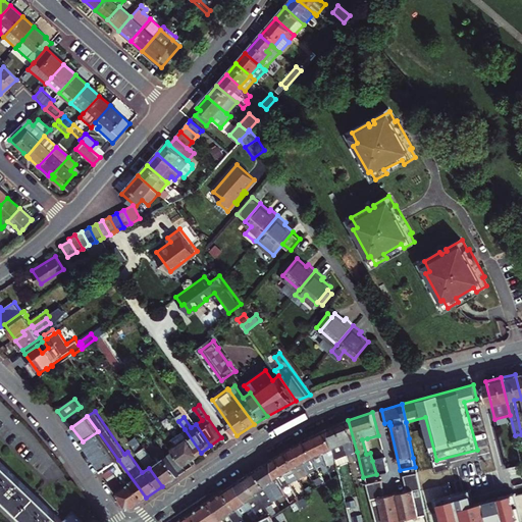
[(338,424),(345,450),(351,448),(352,454),(357,452),(348,420),(338,424)]
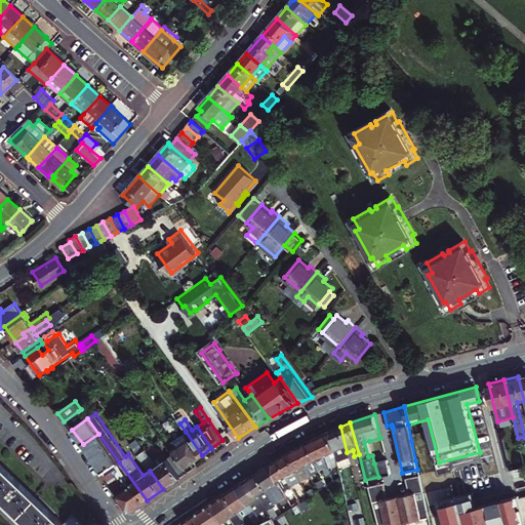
[(347,452),(340,427),(331,431),(335,450),(337,459),(349,456),(347,452)]
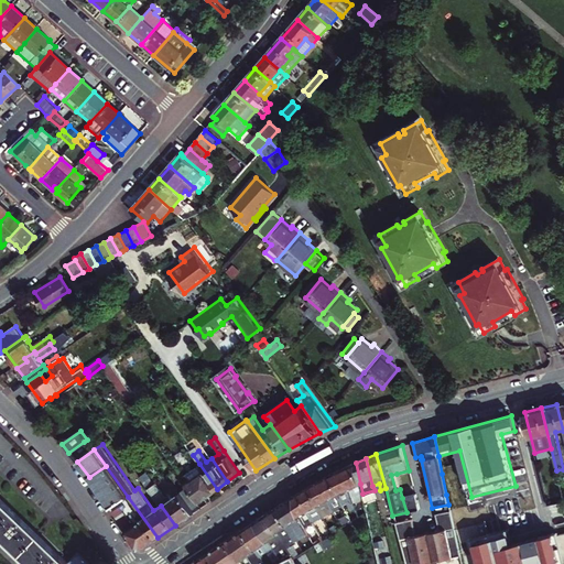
[(360,484),(356,463),(344,468),(348,486),(349,489),(360,484)]
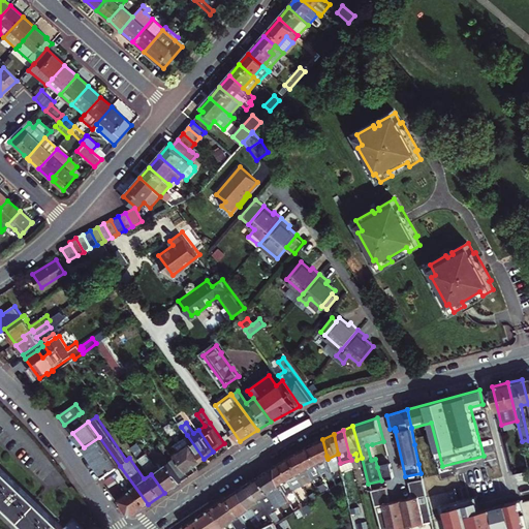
[(204,459),(187,435),(174,444),(178,448),(174,452),(177,457),(190,475),(196,471),(193,466),(204,459)]
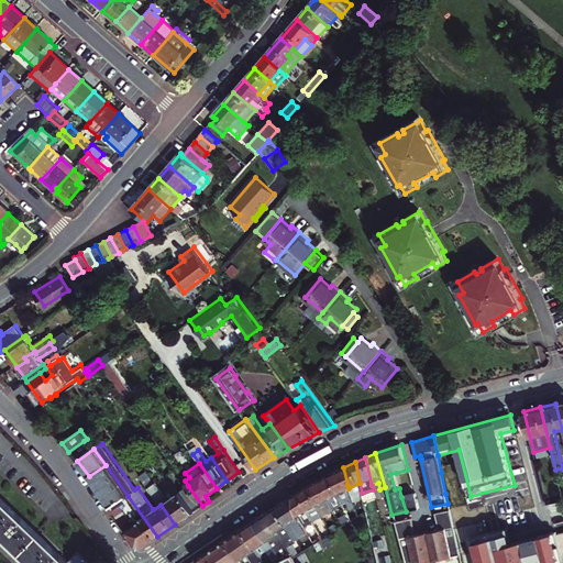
[(106,465),(89,476),(110,507),(128,496),(106,465)]
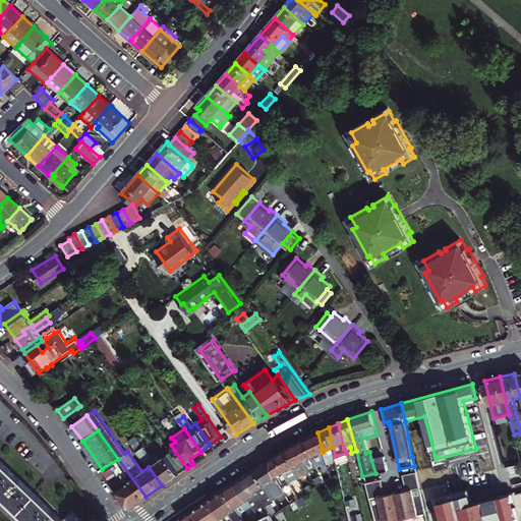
[(327,464),(323,452),(322,449),(317,432),(307,437),(311,457),(317,468),(327,464)]
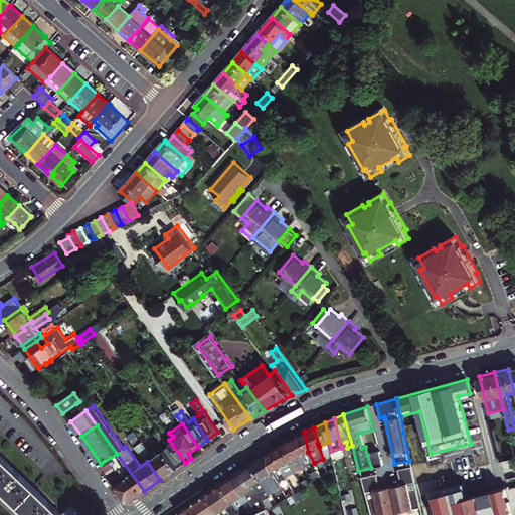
[(141,442),(133,431),(128,435),(136,446),(141,442)]
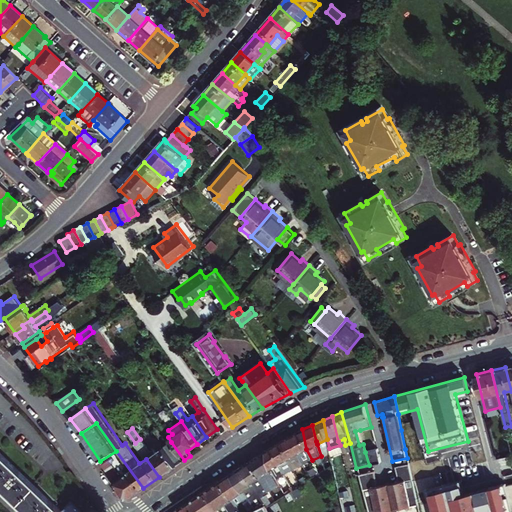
[(306,449),(302,429),(293,434),(298,454),(306,449)]
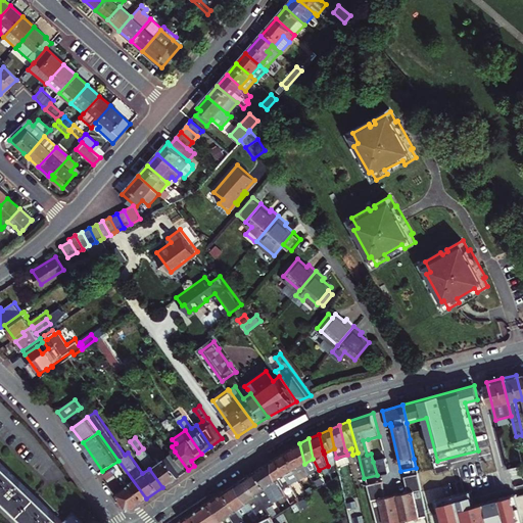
[(368,439),(363,440),(367,455),(371,454),(368,439)]
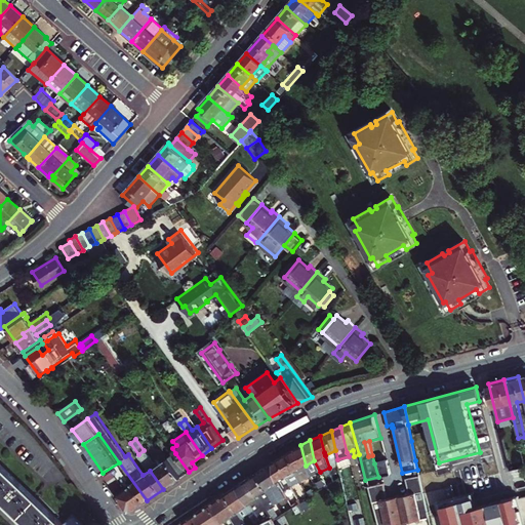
[(295,471),(306,466),(300,445),(290,450),(295,471)]
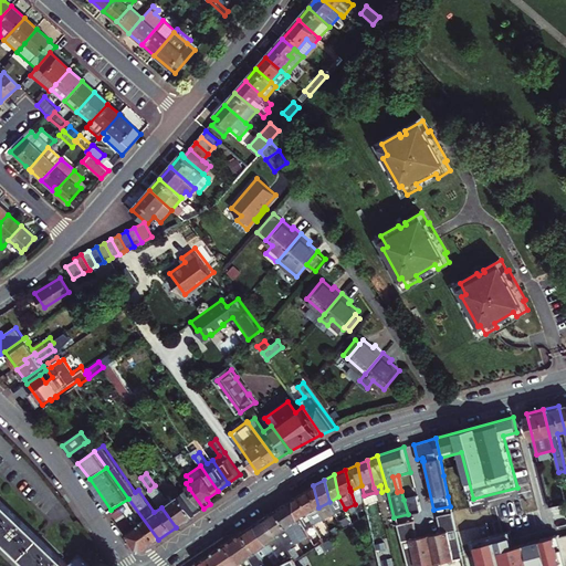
[(176,527),(203,509),(189,489),(174,499),(171,495),(166,499),(156,484),(155,485),(149,490),(161,507),(176,527)]
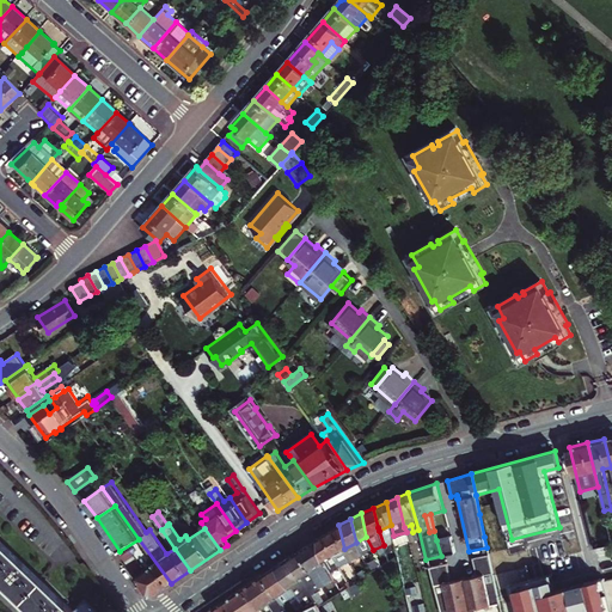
[(349,561),(344,549),(338,525),(328,531),(334,555),(340,564),(349,561)]
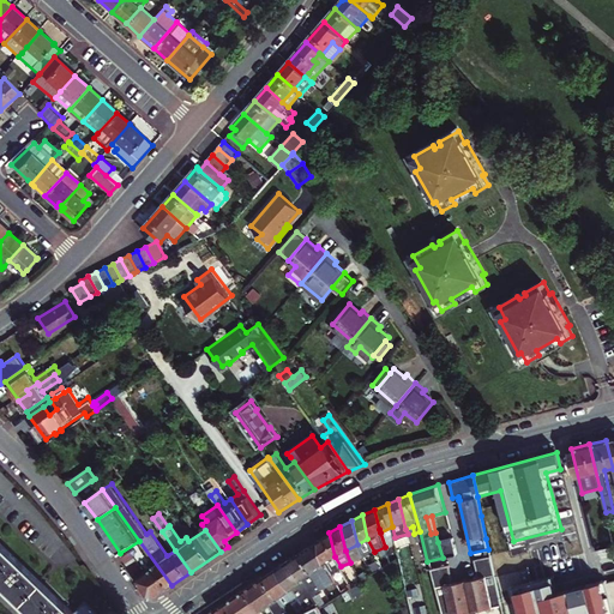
[(335,557),(329,533),(318,539),(323,563),(335,557)]
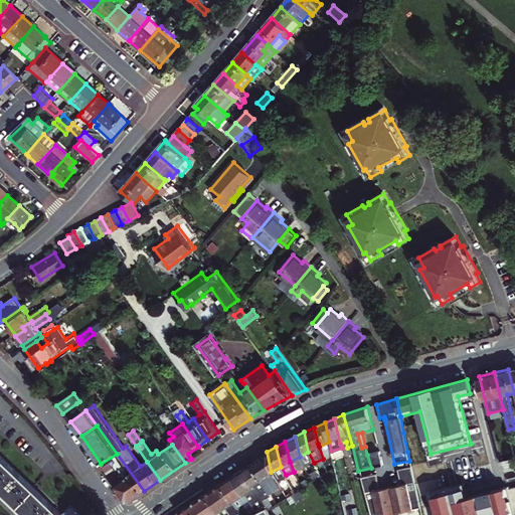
[(270,492),(280,486),(271,472),(267,452),(251,462),(263,480),(270,492)]
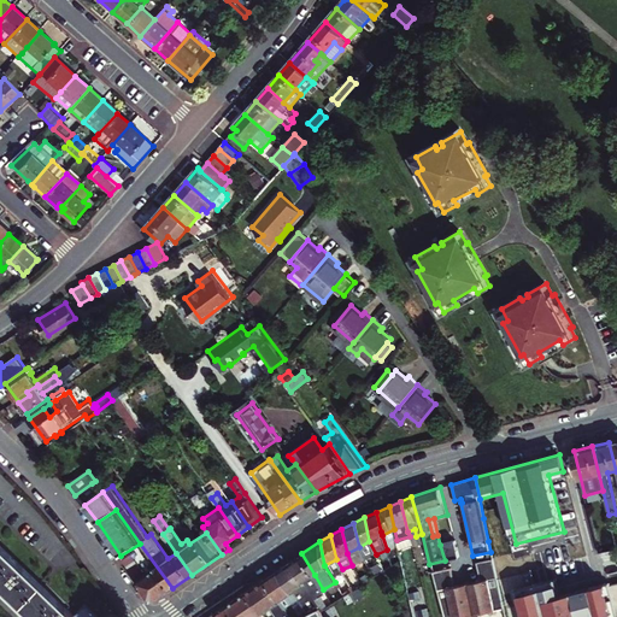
[(453,542),(440,545),(445,560),(457,558),(453,542)]
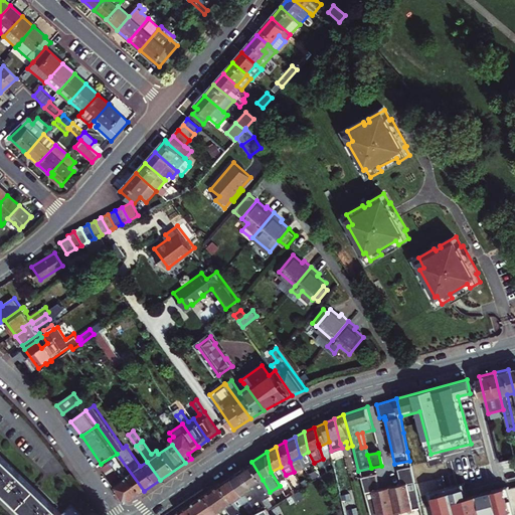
[(82,514),(63,496),(54,506),(0,454),(0,488),(27,514),(82,514)]
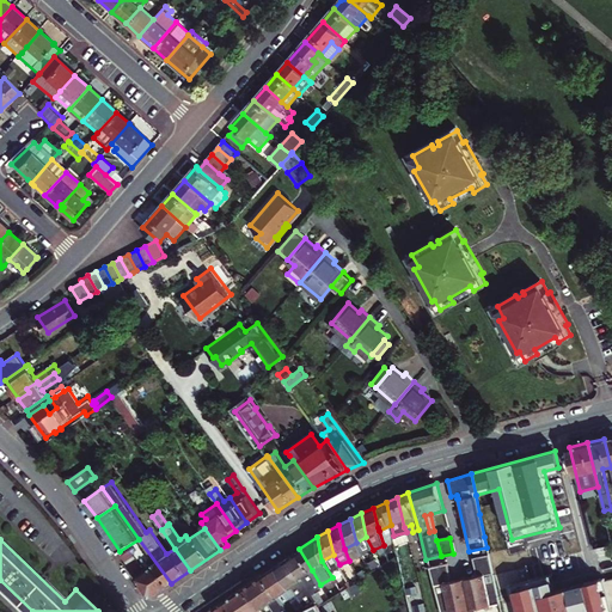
[(139,539),(120,551),(148,594),(154,594),(171,583),(139,539)]
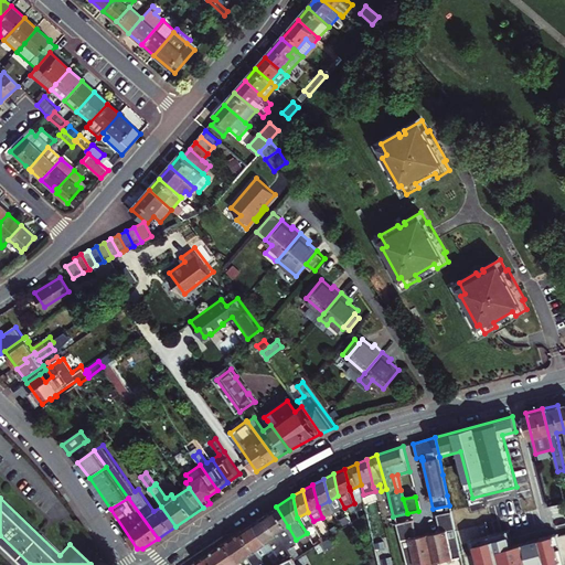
[(276,507),(265,514),(278,533),(288,526),(276,507)]
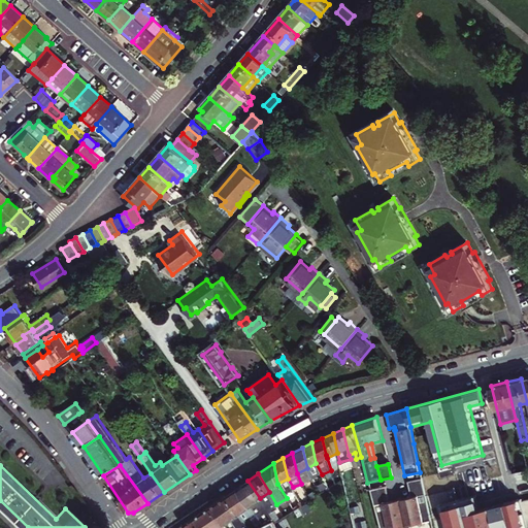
[(260,498),(248,481),(237,488),(250,505),(260,498)]
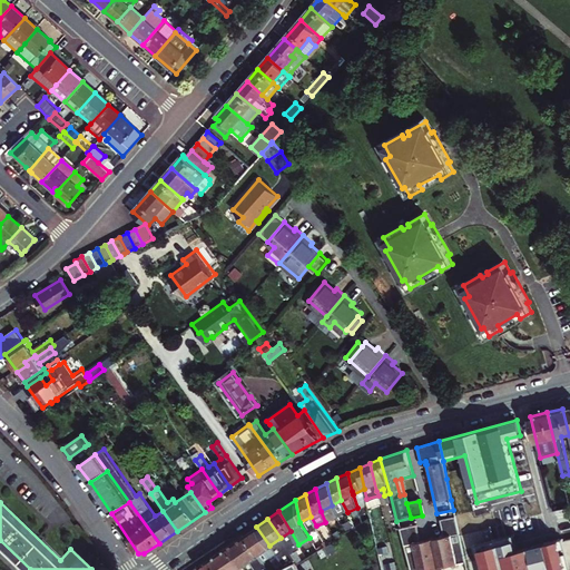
[(263,561),(274,553),(269,546),(256,527),(245,534),(263,561)]
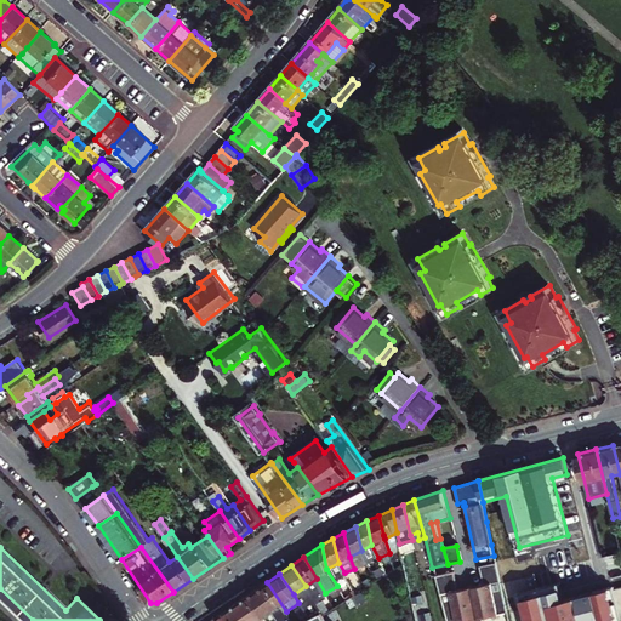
[(485,597),(473,599),(477,620),(485,620),(507,616),(500,585),(499,575),(482,579),(485,597)]
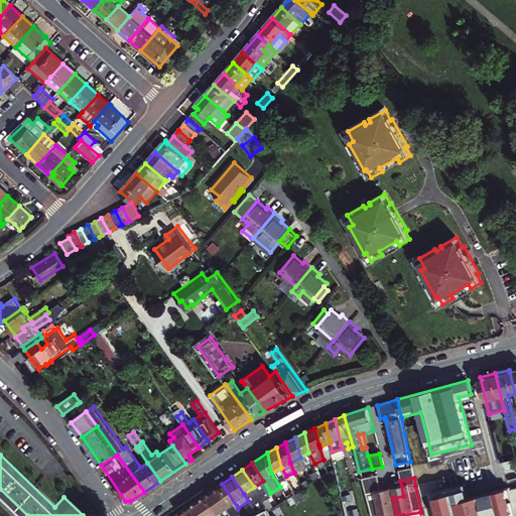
[(268,508),(257,513),(250,515),(243,515),(242,513),(238,508),(222,484),(206,494),(219,513),(227,508),(232,515),(291,515),(302,512),(294,495),(269,509),(268,508)]
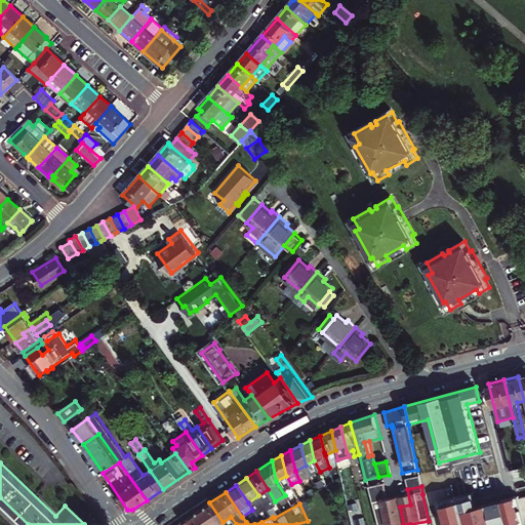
[(524,524),(524,496),(518,498),(517,496),(479,507),(475,492),(442,501),(447,524),(524,524)]
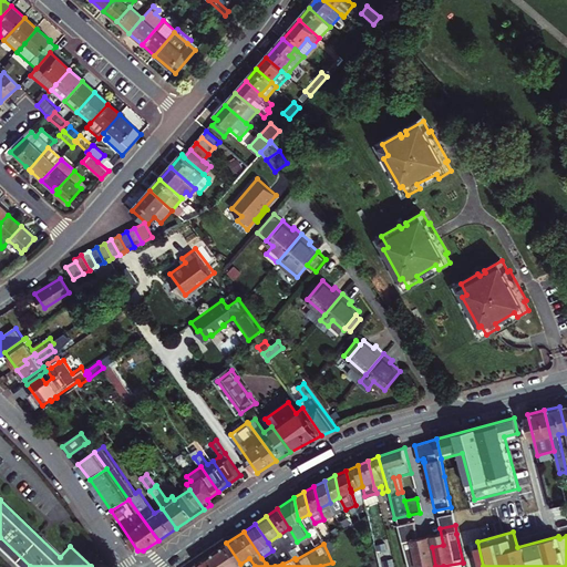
[(416,533),(400,537),(408,566),(435,566),(432,547),(420,549),(416,533)]
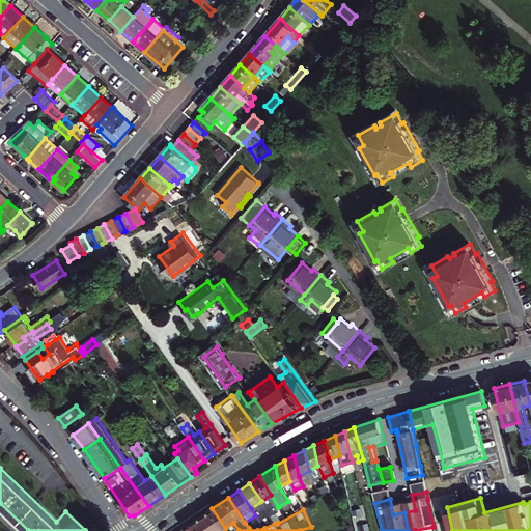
[(212,508),(203,514),(215,530),(220,530),(225,528),(212,508)]
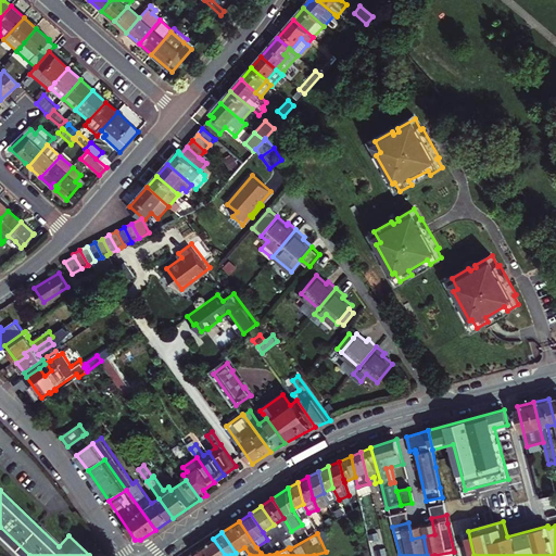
[(205,544),(213,555),(225,555),(213,539),(205,544)]
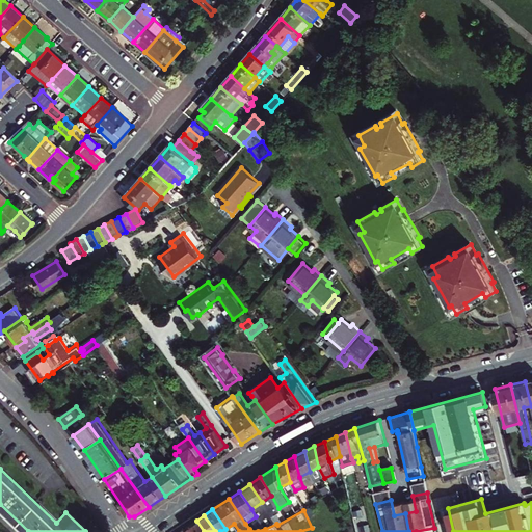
[(204,531),(196,521),(187,527),(190,531),(204,531)]
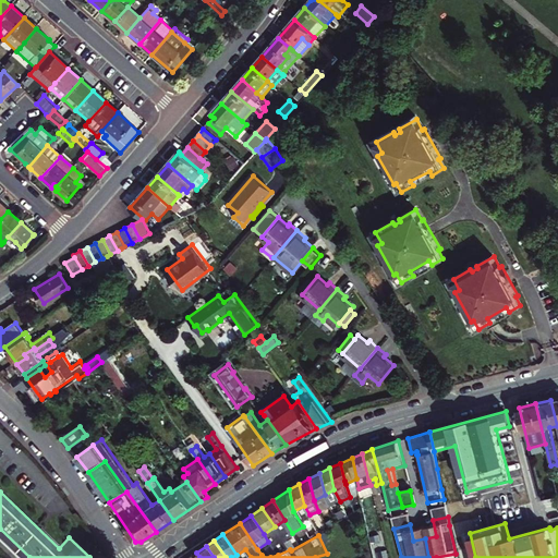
[(377,557),(388,557),(386,548),(376,552),(377,557)]
